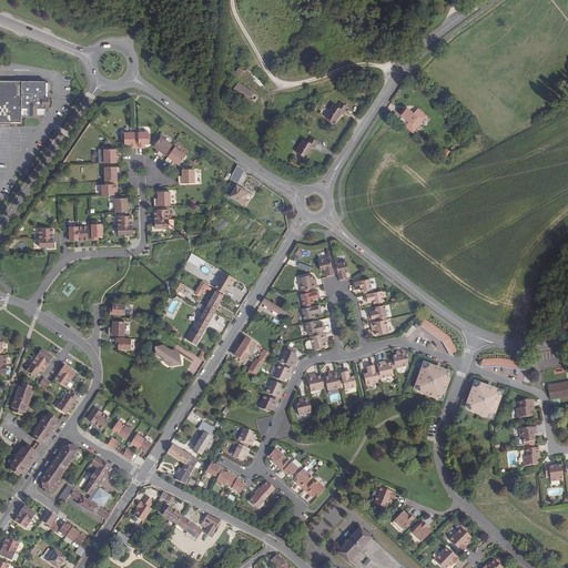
[(0,121),(10,122),(21,122),(21,115),(21,113),(43,114),(43,111),(46,111),(46,107),(46,97),(48,97),(48,83),(46,83),(40,83),(40,81),(30,81),(30,83),(21,83),(21,81),(0,80),(0,121)]
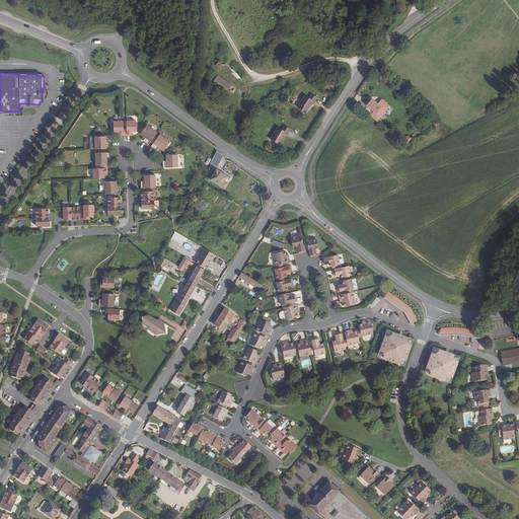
[(226,93),(231,85),(218,76),(213,83),(226,93)]
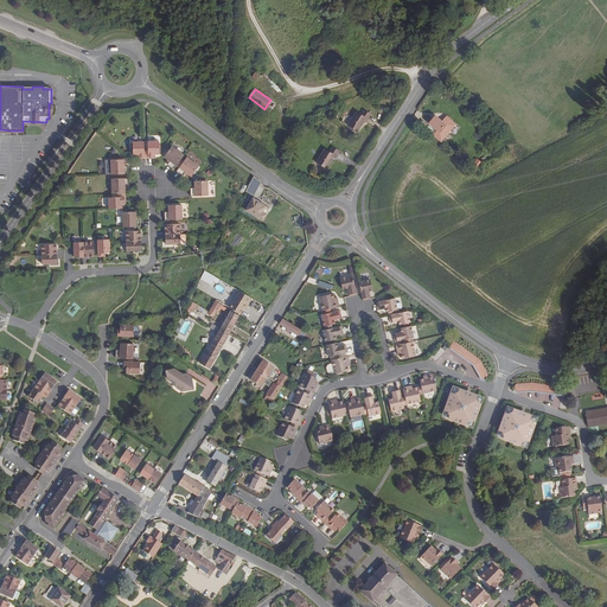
[(364,110),(362,115),(357,112),(349,126),(358,132),(364,121),(365,122),(371,114),(364,110)]
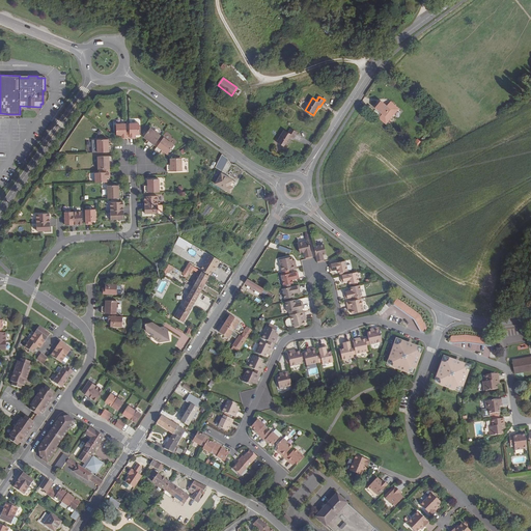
[(382,114),(379,117),(386,124),(399,109),(391,101),(387,106),(381,101),(375,108),(382,114)]
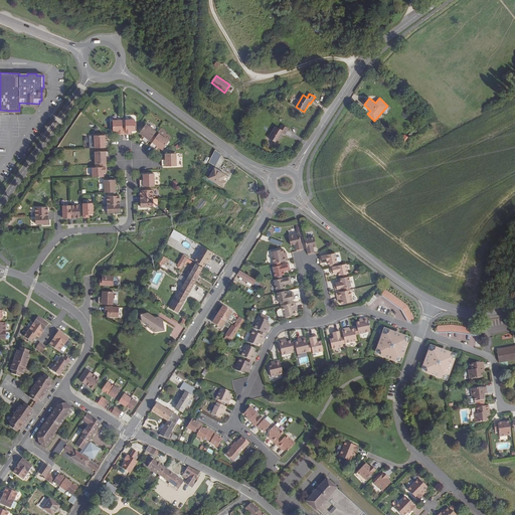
[(135,133),(135,122),(125,123),(126,130),(126,136),(130,136),(130,133),(131,133),(135,133)]
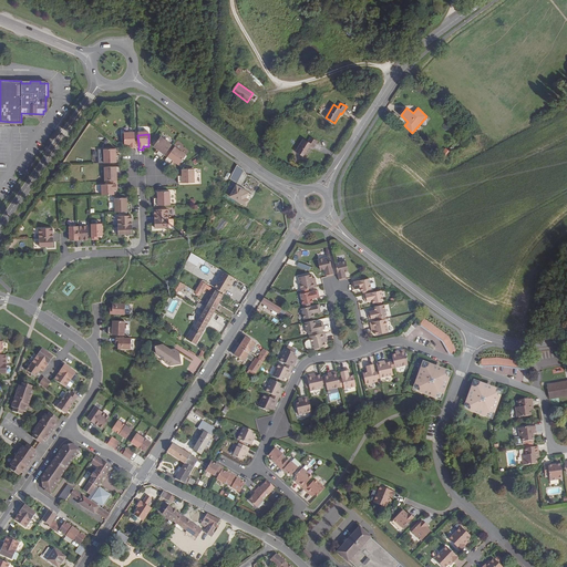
[(135,143),(134,135),(124,135),(124,147),(129,147),(131,147),(131,151),(135,150),(135,143)]
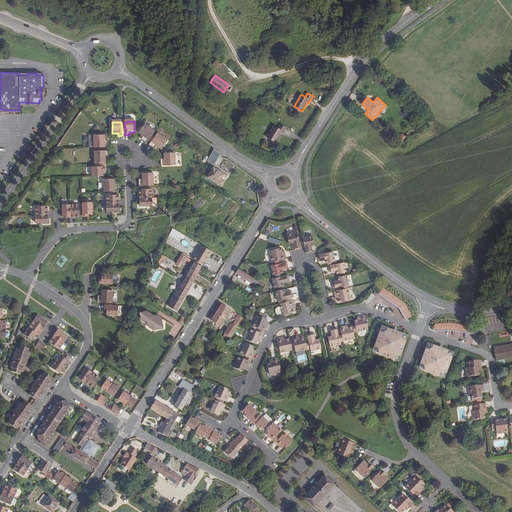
[(153,134),(155,131),(145,123),(139,132),(142,134),(143,135),(142,137),(141,138),(147,142),(149,140),(153,134)]
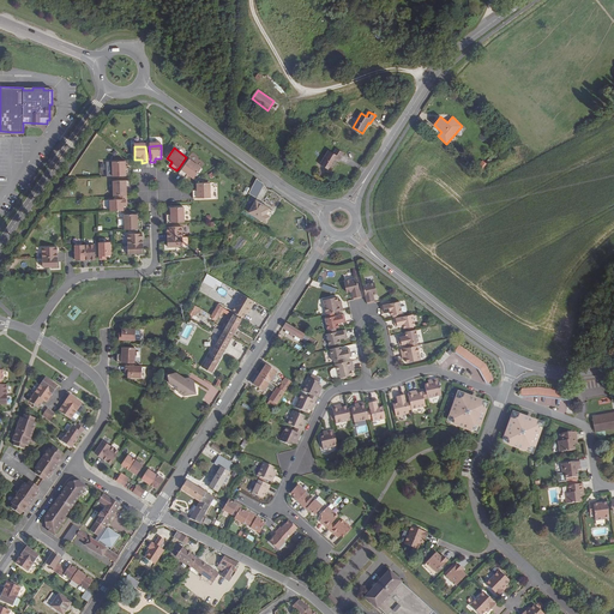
[(336,150),(333,154),(329,151),(320,164),(330,170),(336,161),(338,162),(343,154),(336,150)]
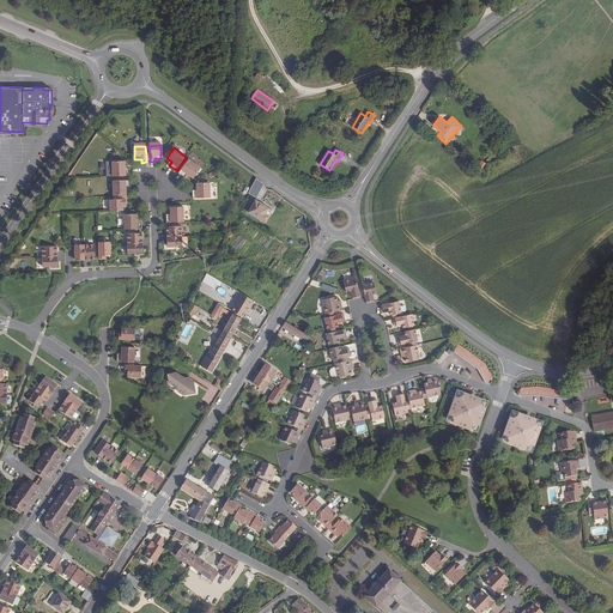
[(181,169),(178,173),(184,177),(186,175),(188,174),(189,175),(193,177),(201,168),(189,158),(186,163),(181,169)]
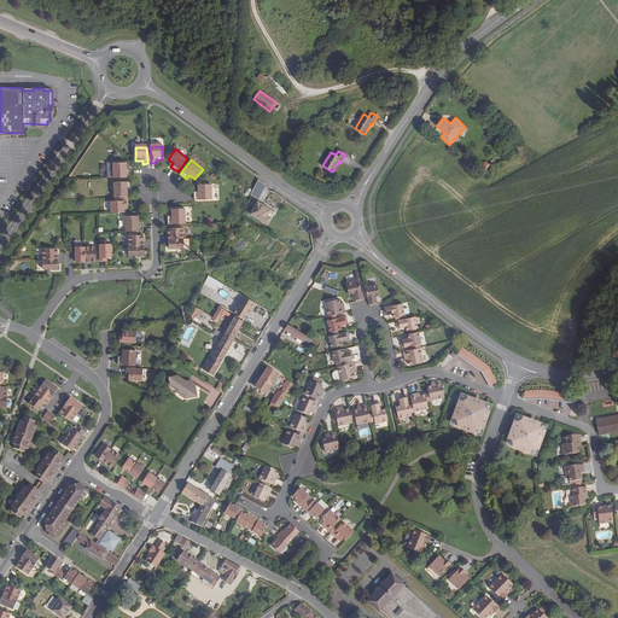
[(112,163),(114,178),(130,178),(130,169),(128,169),(126,169),(126,167),(126,162),(112,163)]
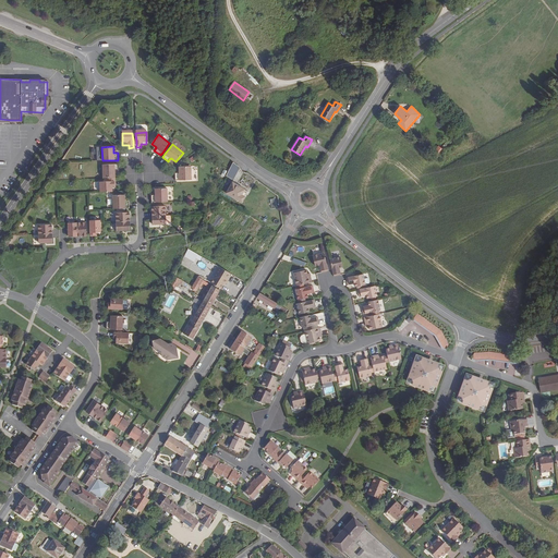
[(444,149),(438,146),(433,154),(437,158),(444,149)]
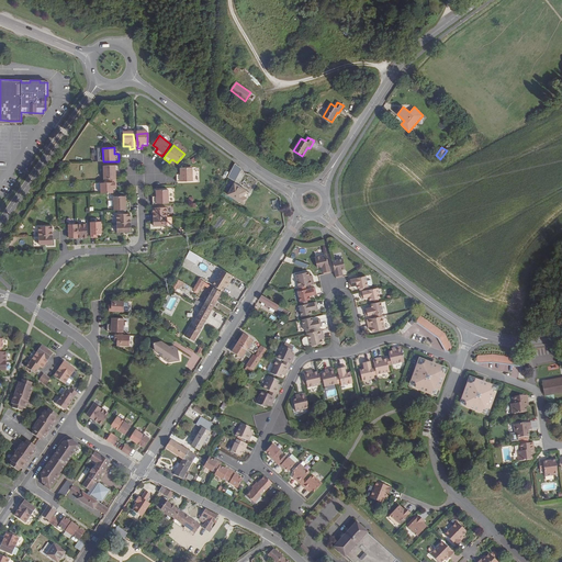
[(120,165),(103,166),(103,179),(115,179),(115,175),(115,172),(117,172),(120,172),(120,165)]
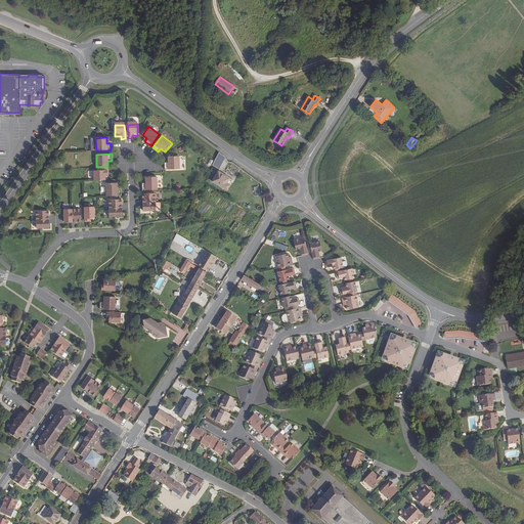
[(212,165),(219,169),(225,157),(218,154),(212,165)]
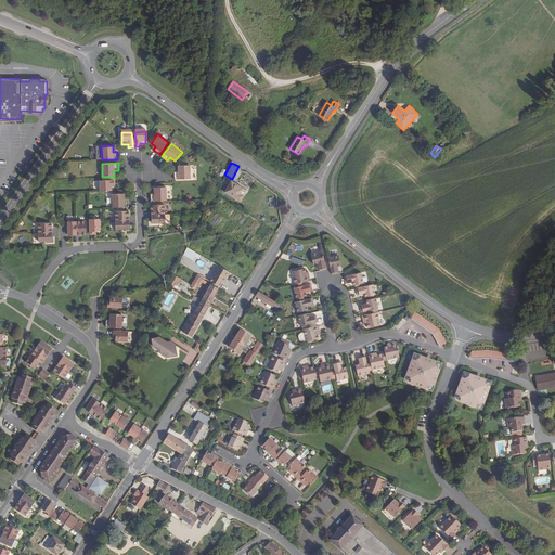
[(175,180),(190,179),(190,166),(178,166),(178,170),(178,172),(177,172),(175,172),(175,180)]
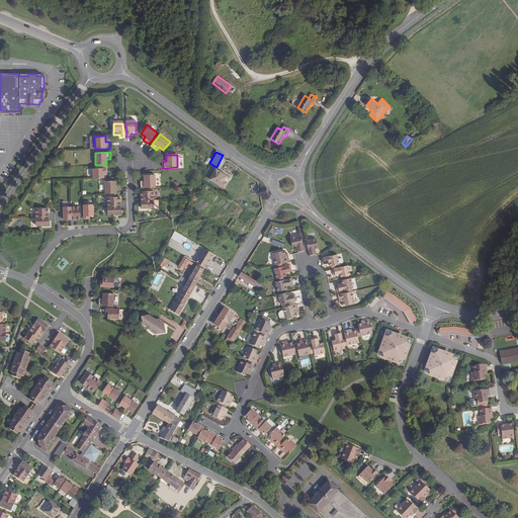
[(106,168),(93,169),(93,178),(104,178),(104,174),(104,172),(106,172),(106,168)]
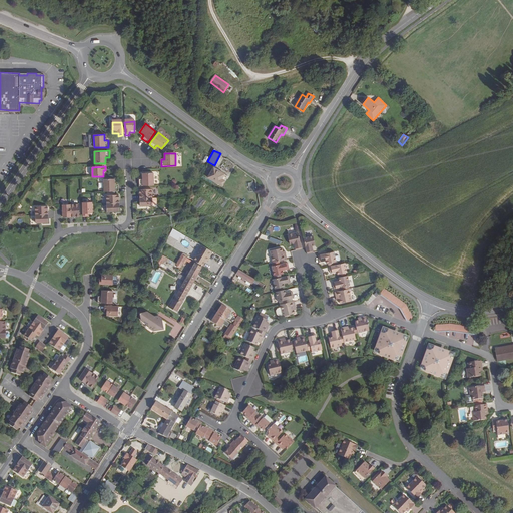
[(222,179),(224,174),(213,167),(207,177),(222,186),(225,181),(222,179)]
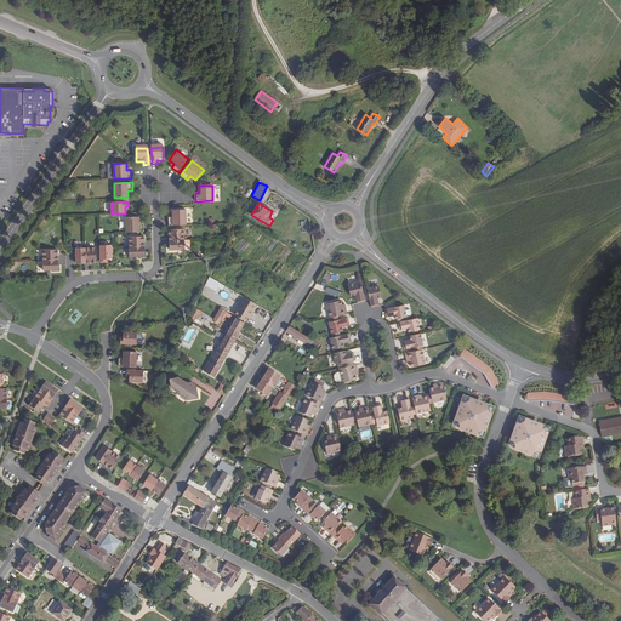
[(170,226),(187,224),(187,210),(174,210),(174,215),(174,217),(171,217),(169,217),(170,226)]
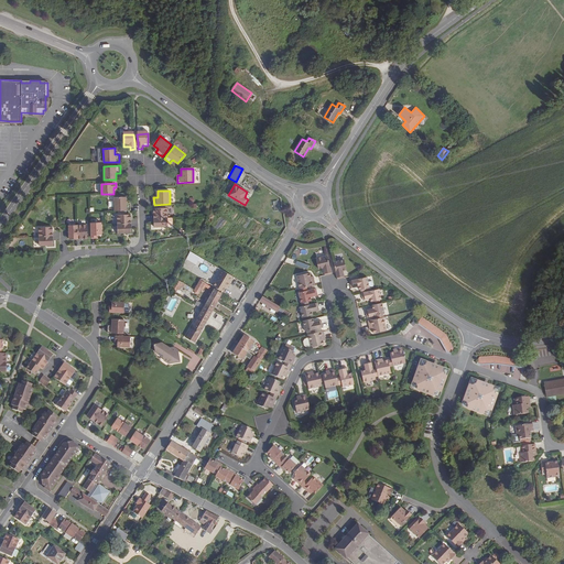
[(112,197),(112,210),(129,210),(129,203),(127,204),(125,204),(125,201),(125,197),(112,197)]
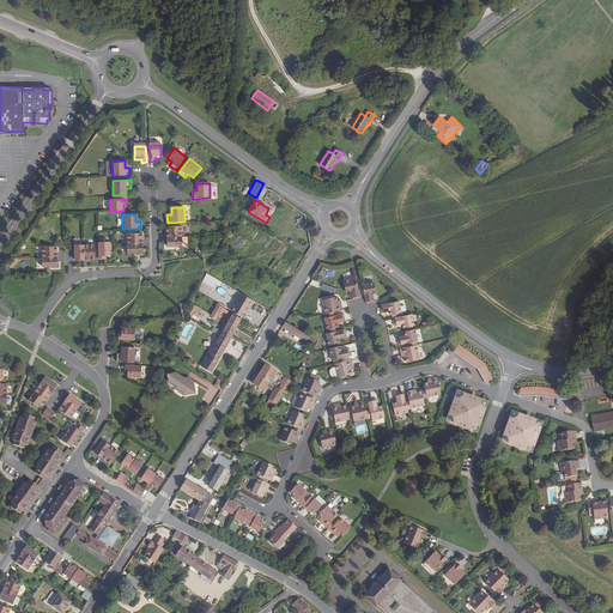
[(168,228),(168,237),(182,237),(182,226),(168,228)]
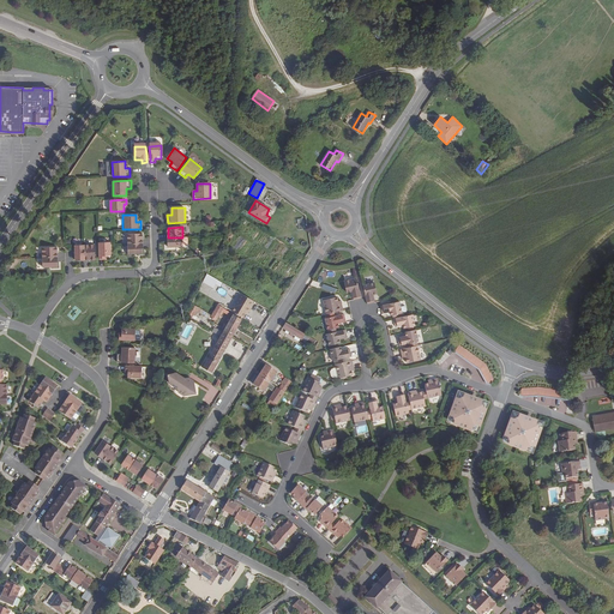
[(126,234),(126,245),(140,244),(140,234),(126,234)]
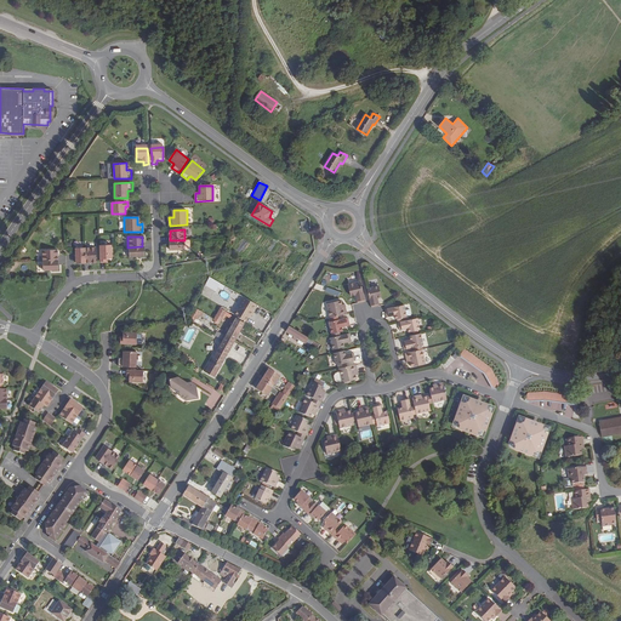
[(170,250),(184,250),(184,240),(170,240),(170,250)]
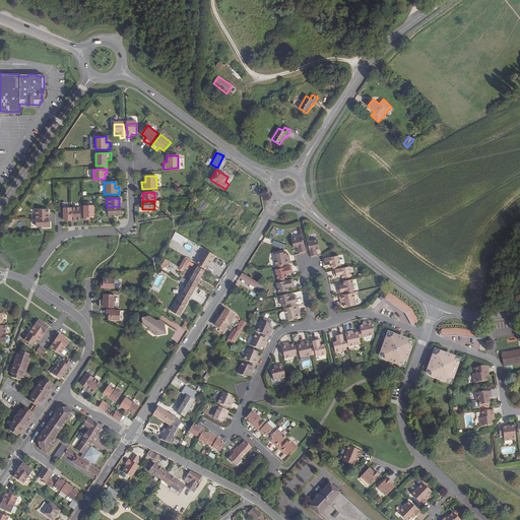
[(93,216),(93,205),(83,206),(84,219),(88,219),(88,216),(89,216),(93,216)]
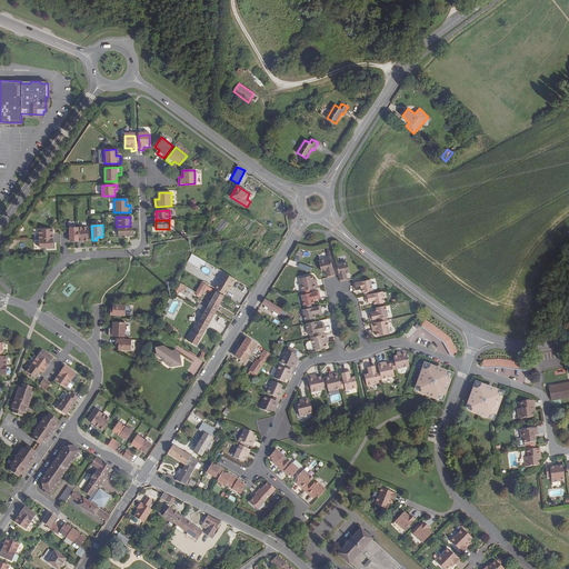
[(117,236),(131,235),(130,226),(117,227),(117,236)]
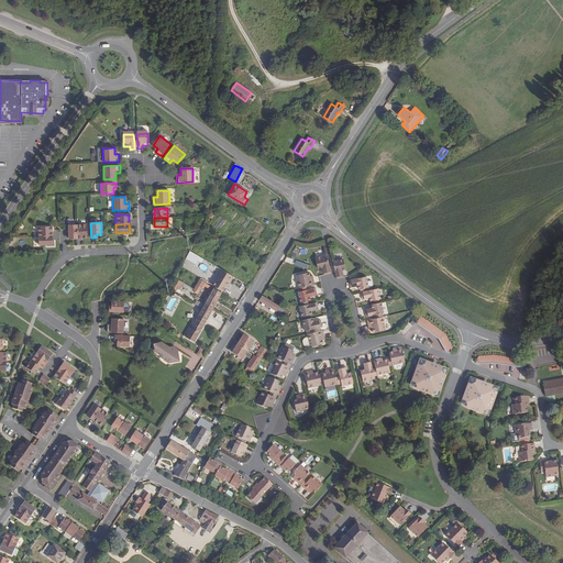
[(87,224),(77,225),(78,239),(87,239),(87,224)]
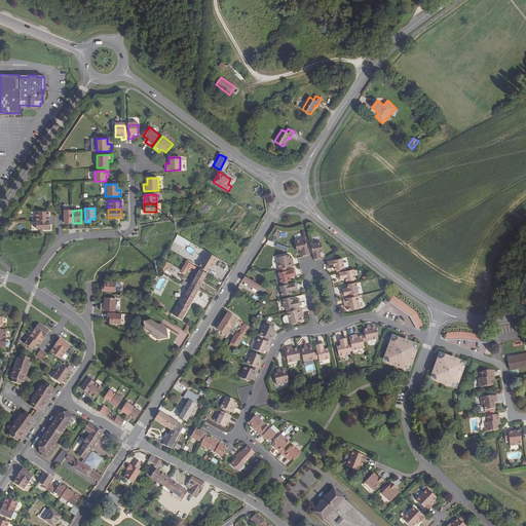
[(64,211),(65,223),(73,223),(72,211),(64,211)]
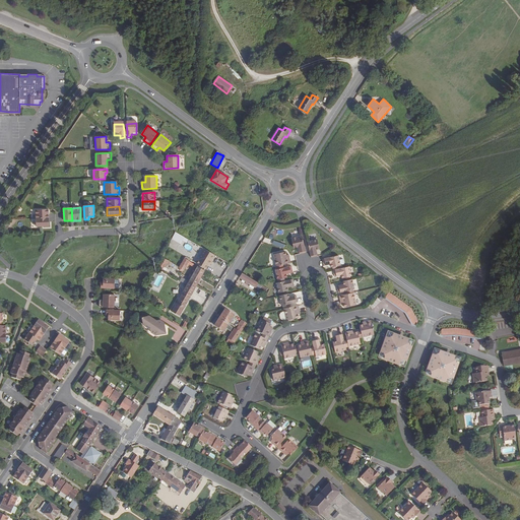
[(36,210),(36,218),(49,218),(48,209),(36,210)]
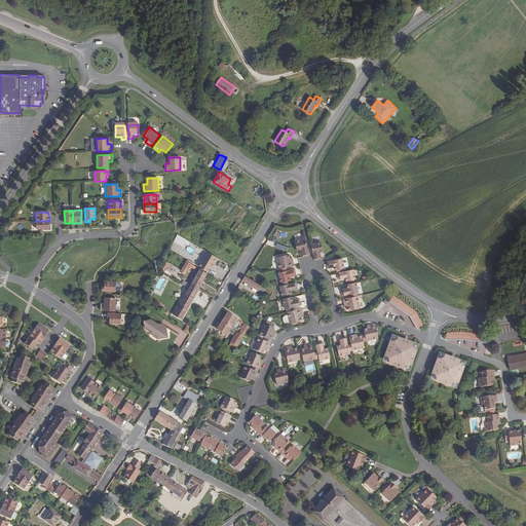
[(37,229),(49,228),(49,221),(36,221),(37,229)]
